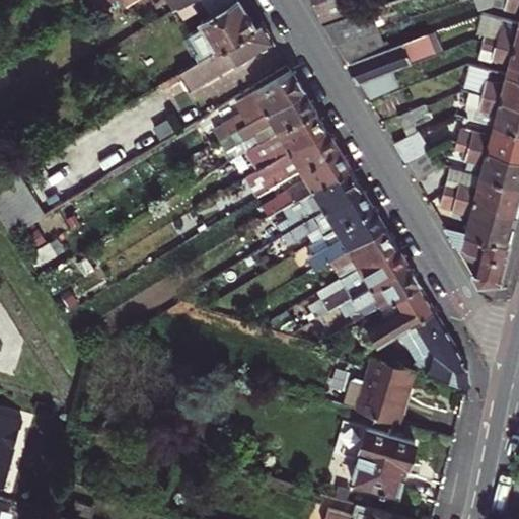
[(175,5),(172,0),(168,0),(163,4),(167,10),(175,5)]
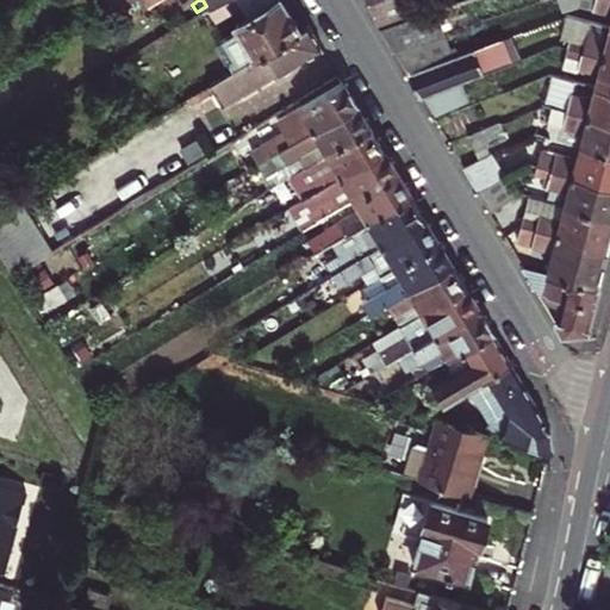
[(238,7),(234,0),(216,0),(206,6),(216,20),(238,7)]
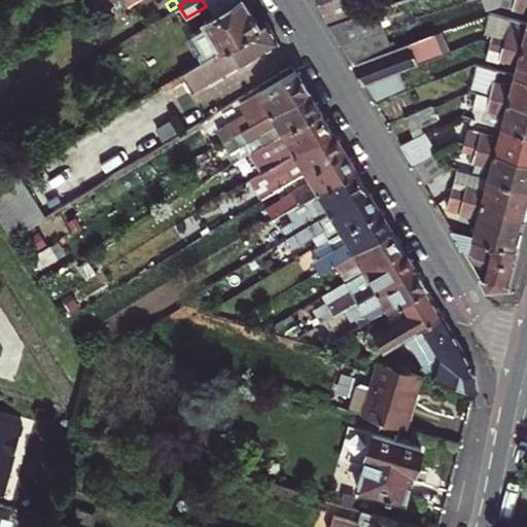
[(202,0),(206,6),(211,15),(203,22),(205,26),(191,34),(202,51),(199,53),(203,61),(257,28),(240,0),(202,0)]
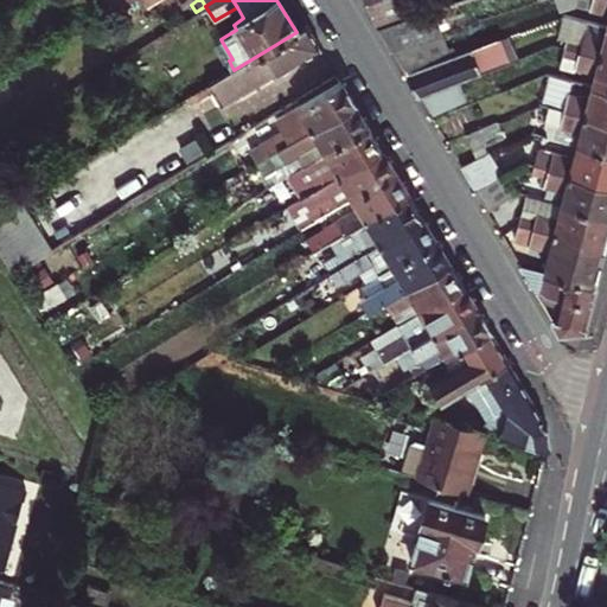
[(407,0),(377,0),(363,5),(377,29),(413,18),(407,0)]
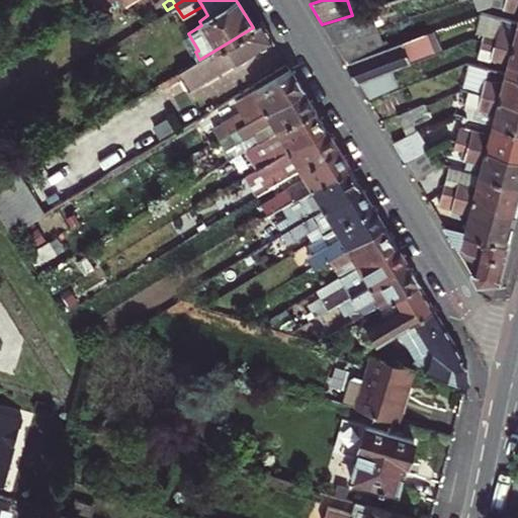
[(517,0),(473,0),(478,10),(492,5),(517,11),(517,21),(517,23),(517,22),(517,0)]
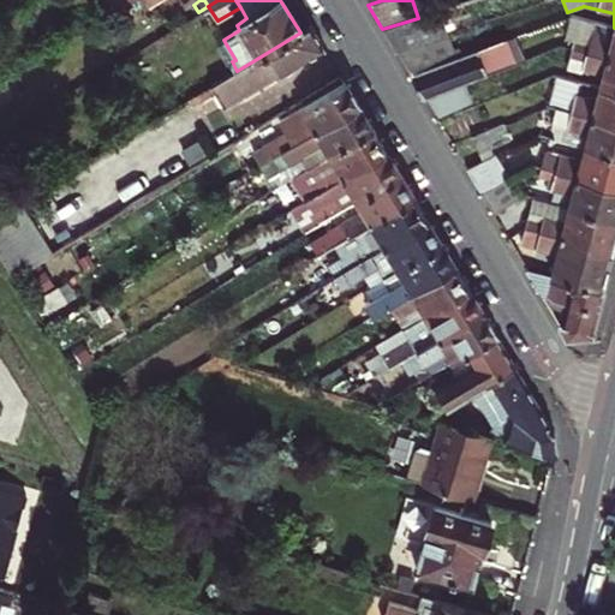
[(418,18),(382,29),(396,52),(447,35),(439,11),(418,18)]
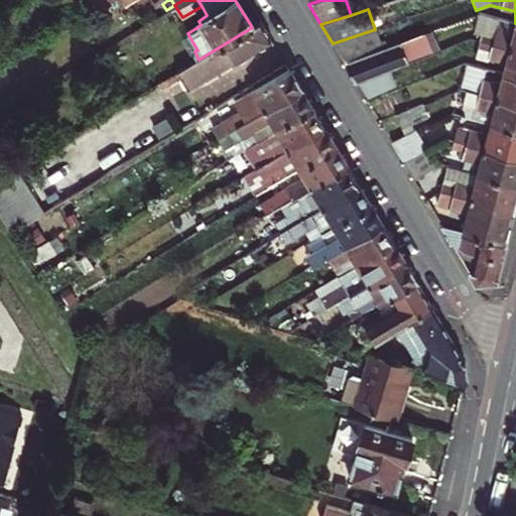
[(199,59),(179,71),(189,89),(270,40),(260,22),(252,27),(199,59)]
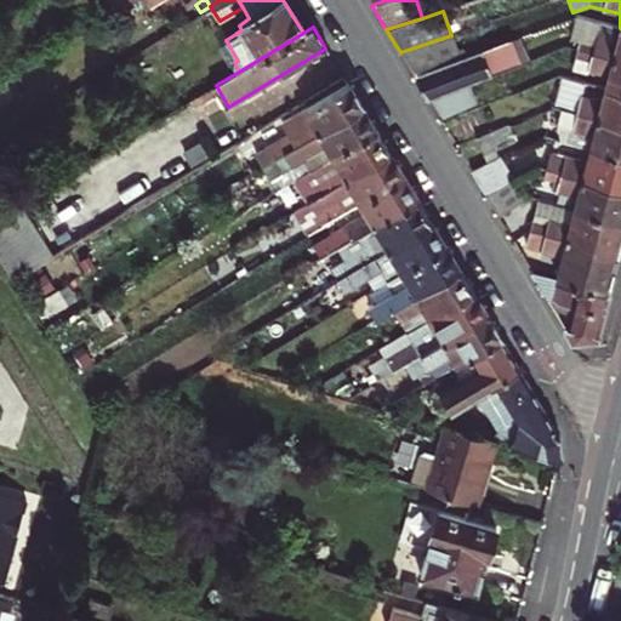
[(620,27),(620,28),(617,40),(596,34),(594,38),(581,34),(577,47),(620,58),(620,27)]
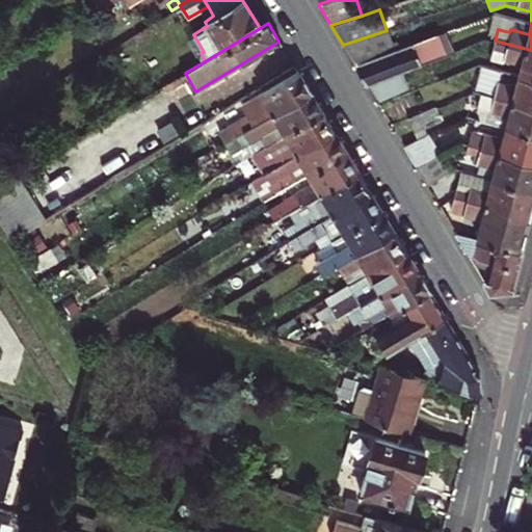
[(343,45),(354,64),(393,50),(387,30),(343,45)]
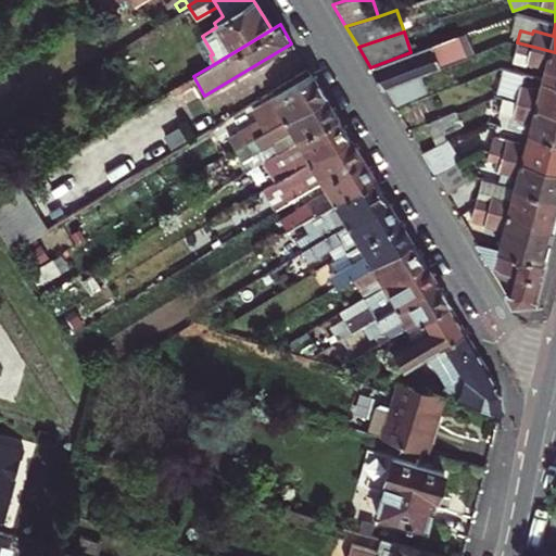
[(383,88),(413,77),(466,55),(458,34),(411,52),(370,67),(383,88)]
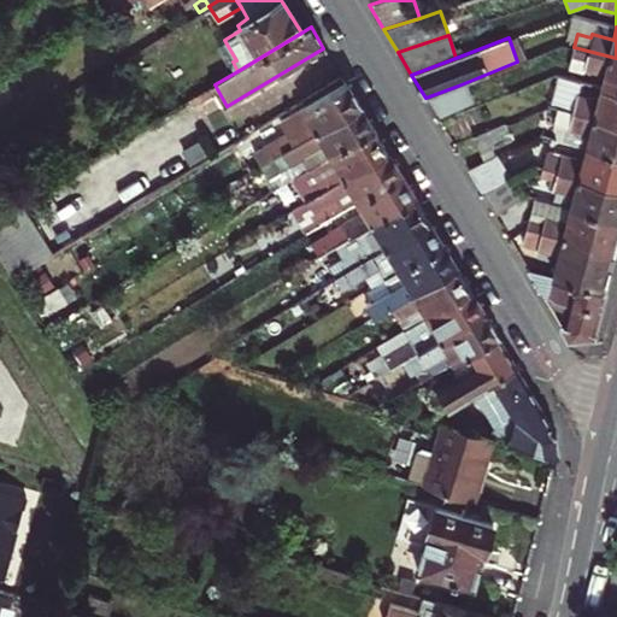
[(604,72),(600,87),(616,90),(616,58),(574,47),(569,68),(582,71),(583,68),(604,72)]
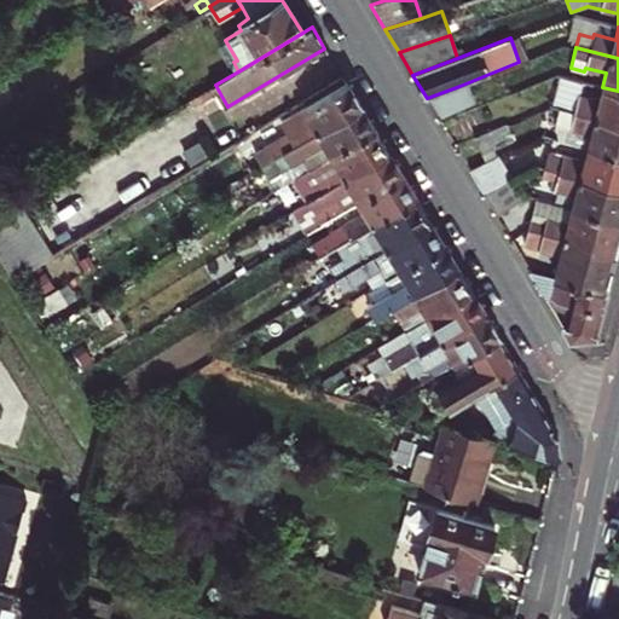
[(618,91),(602,87),(600,99),(579,93),(583,82),(559,76),(550,105),(559,108),(618,123),(618,91)]
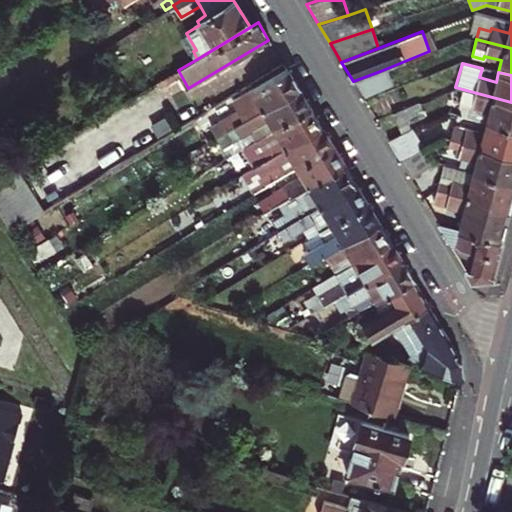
[(297,87),(285,67),(231,99),(236,109),(208,127),(201,133),(206,142),(215,137),(297,87)]
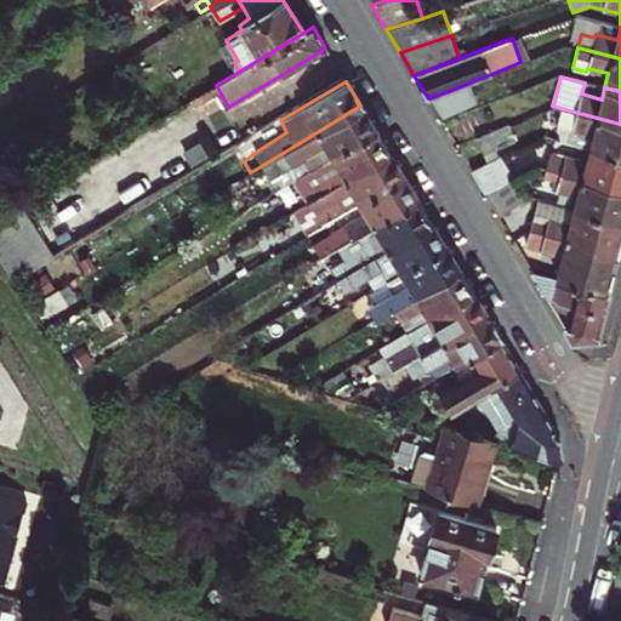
[(428,98),(438,114),(467,102),(461,86),(428,98)]
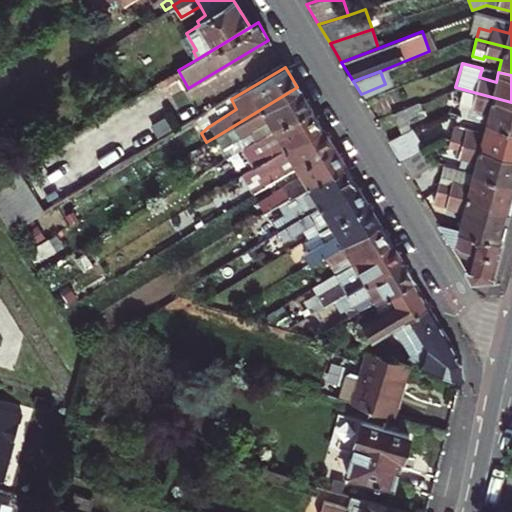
[(309,108),(297,87),(215,137),(222,149),(250,131),(255,140),(309,108)]
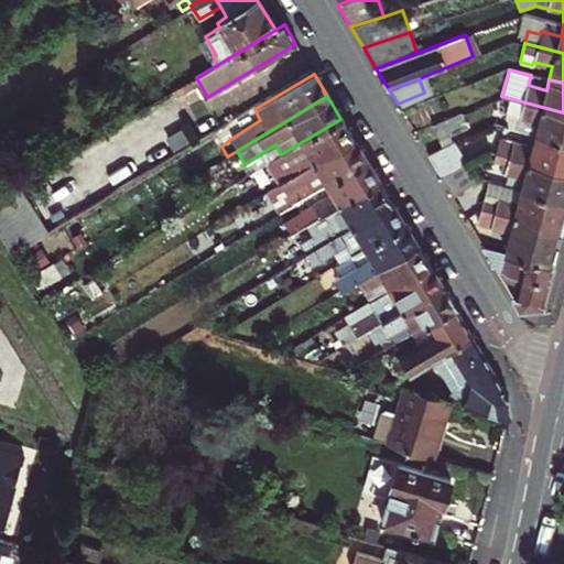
[(563,112),(509,98),(505,115),(512,117),(510,128),(534,134),(563,142),(563,112)]
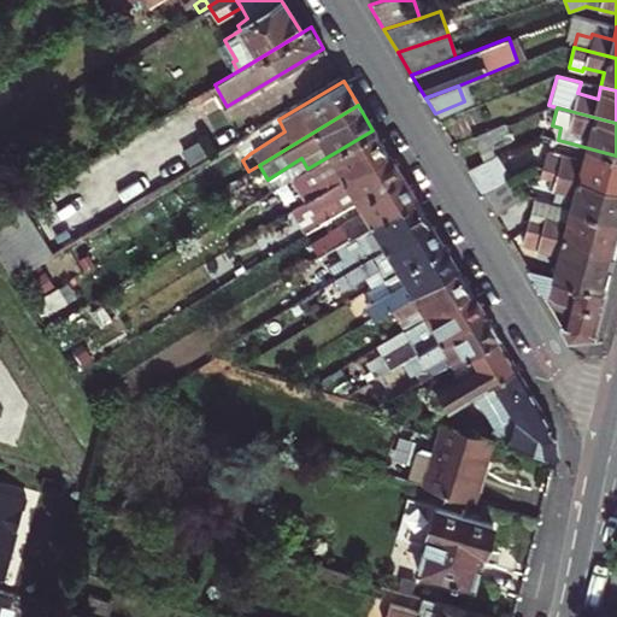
[(513,140),(506,123),(476,135),(483,152),(513,140)]
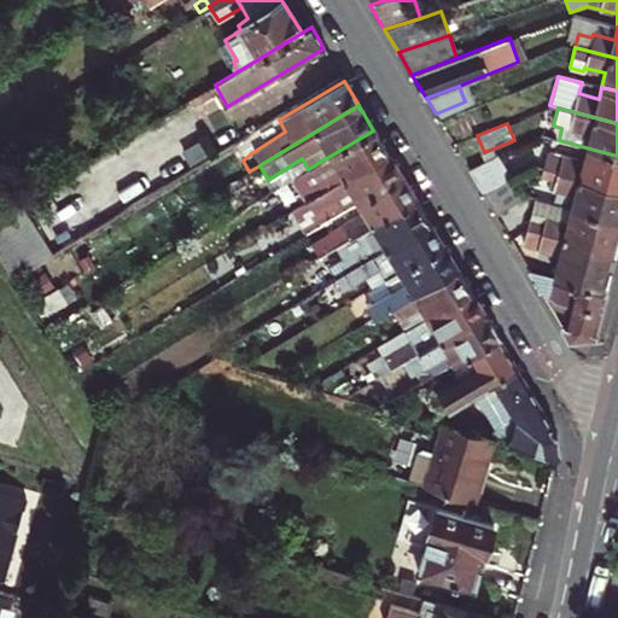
[(373,130),(308,169),(292,179),(307,202),(388,152),(373,130)]
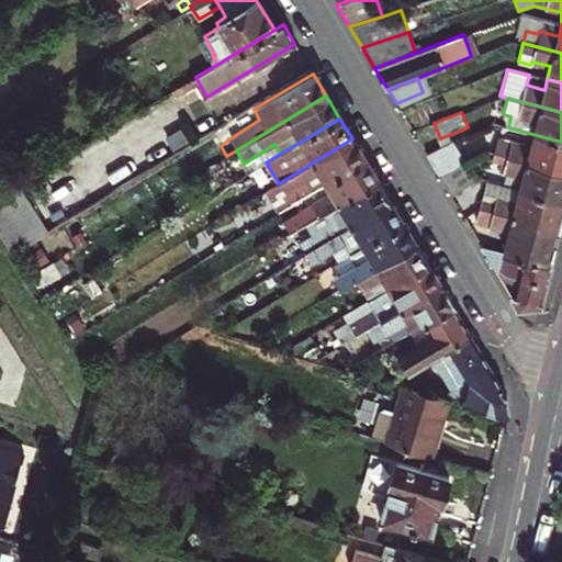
[(561,142),(532,134),(529,147),(502,138),(497,141),(494,154),(561,170),(561,142)]
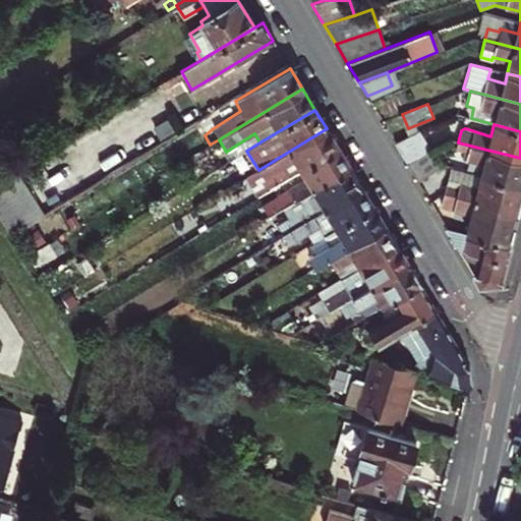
[(338,149),(327,128),(258,170),(245,177),(257,196),(302,170),(338,149)]
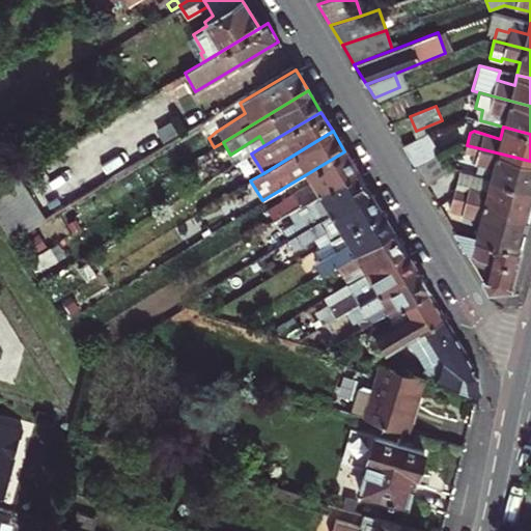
[(426,134),(403,145),(416,166),(439,154),(426,134)]
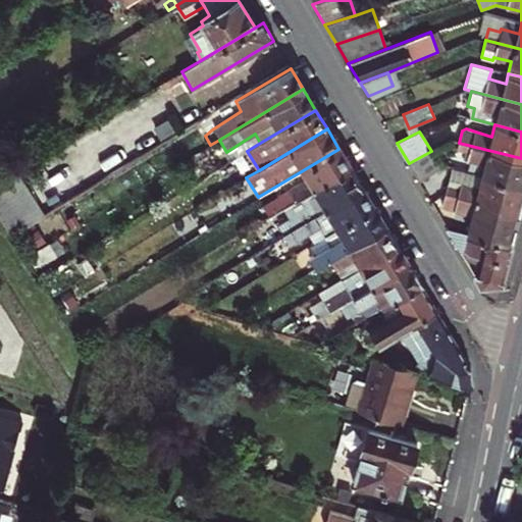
[(521,158),(459,143),(457,151),(468,154),(467,160),(484,165),(482,176),(521,186),(521,158)]
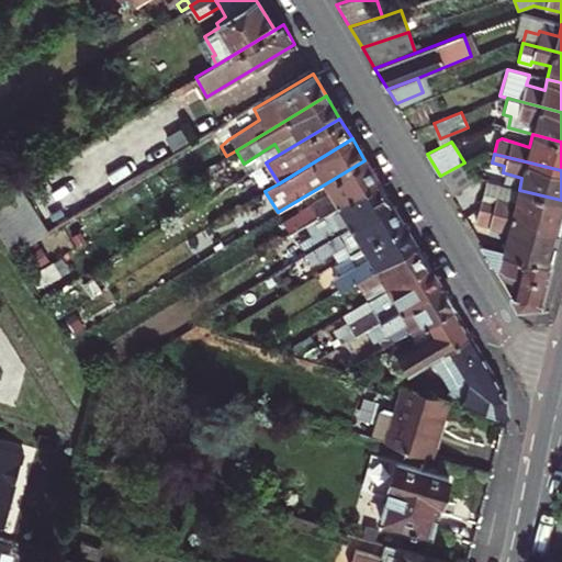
[(364,160),(326,183),(332,191),(283,221),(291,233),(318,216),(377,180),(364,160)]
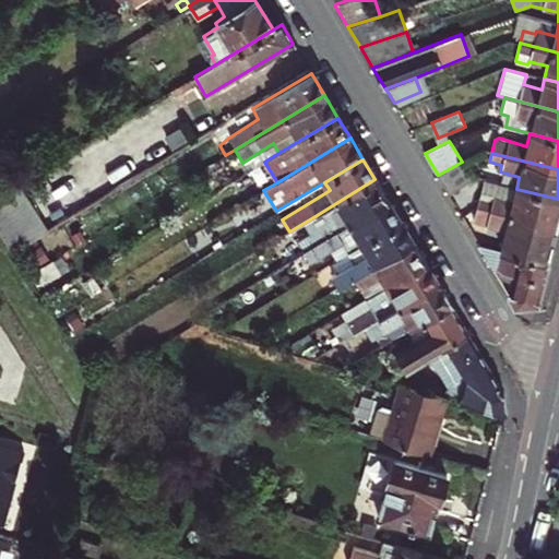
[(473,181),(462,162),(438,175),(450,197),(473,181)]
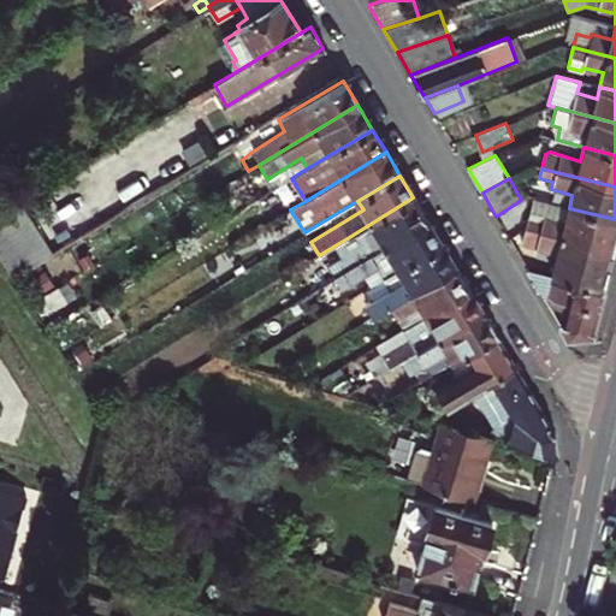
[(427,221),(413,197),(349,237),(356,249),(330,265),(337,276),(427,221)]
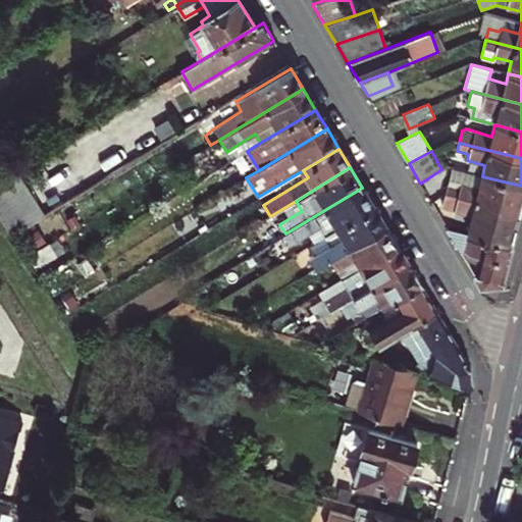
[(521,186),(482,176),(463,171),(462,176),(460,184),(449,180),(446,193),(520,212),(521,204),(521,186)]
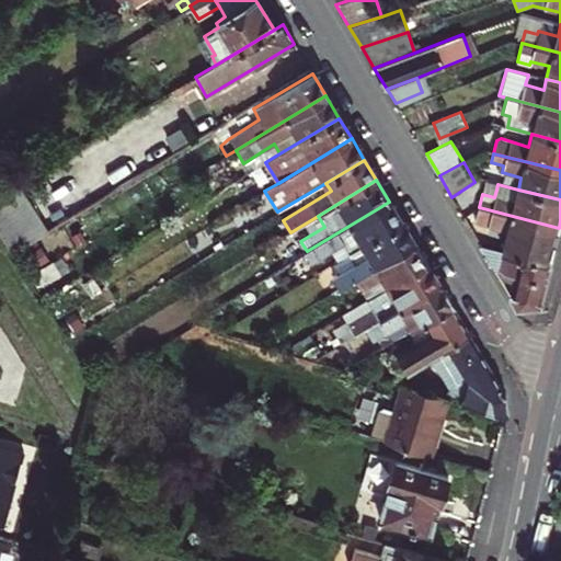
[(494,197),(496,190),(483,186),(482,194),(494,197)]
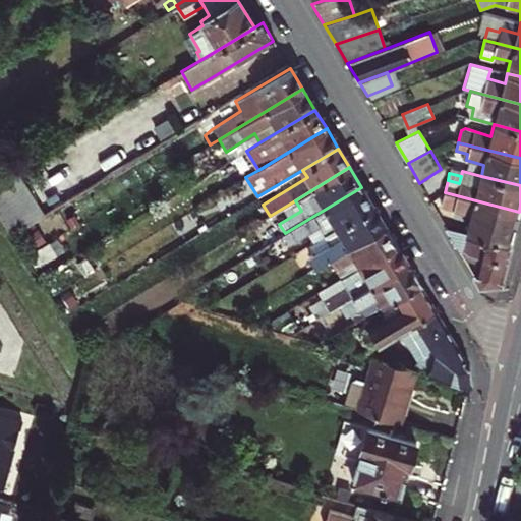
[(37,219),(9,176),(8,175),(0,180),(0,219),(10,235),(37,219)]
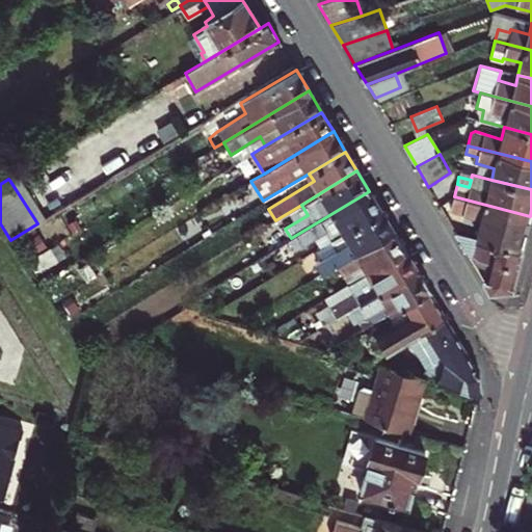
[(369,191),(291,238),(296,248),(327,231),(333,240),(380,211),(369,191)]
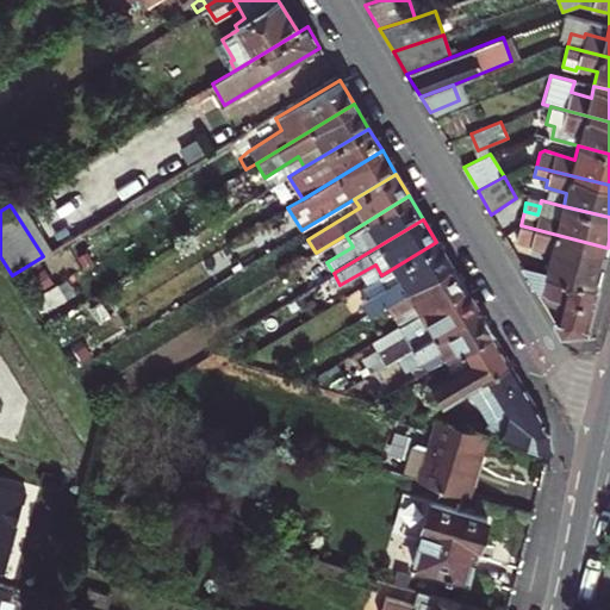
[(603,267),(608,248),(521,225),(517,241),(551,250),(545,273),(597,287),(603,267)]
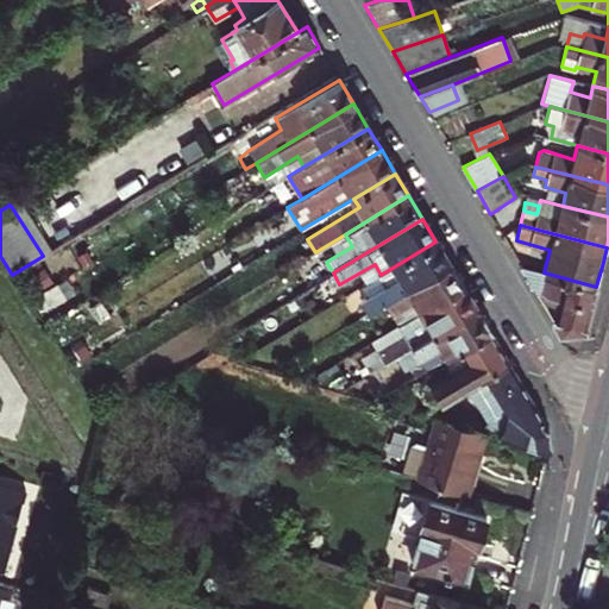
[(435,242),(381,275),(362,287),(368,297),(364,300),(370,312),(385,302),(408,289),(450,264),(435,242)]
